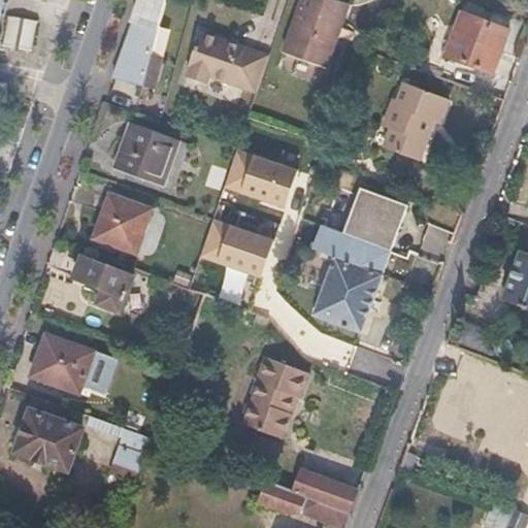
[(154,32),(164,0),(141,0),(134,19),(127,38),(150,45),(154,32)]
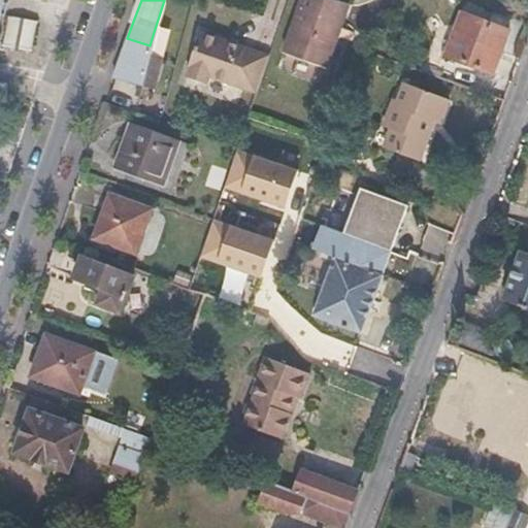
[(328,66),(349,3),(341,1),(338,0),(301,0),(285,52),(328,66)]
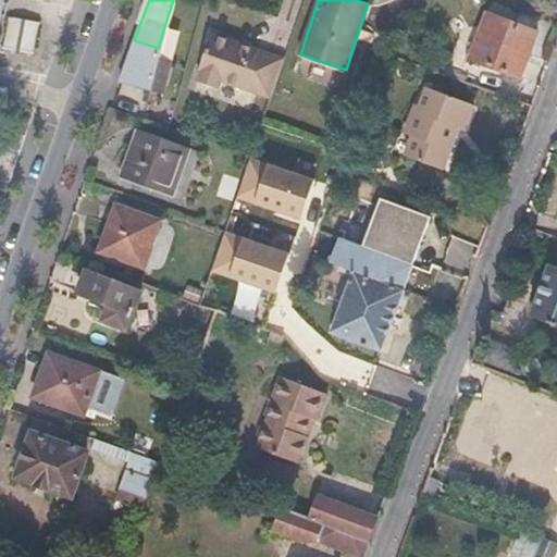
[(520,78),(539,31),(490,13),(471,61),(520,78)]
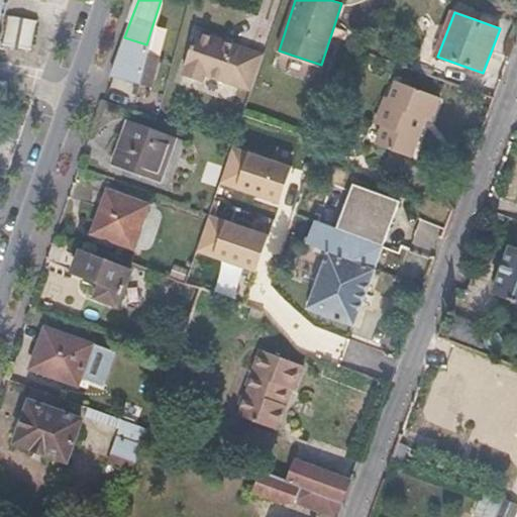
[(249,95),(265,50),(196,28),(182,70),(184,72),(181,79),(200,85),(201,78),(249,95)]
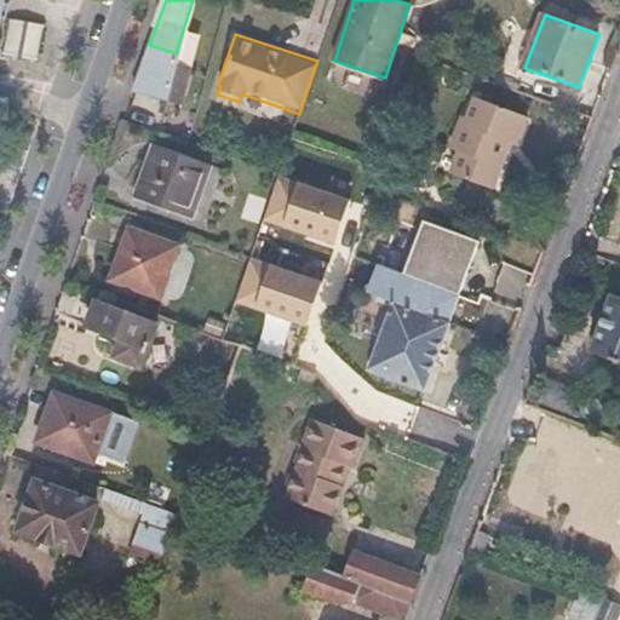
[(170,107),(182,75),(168,70),(176,53),(149,45),(131,96),(158,102),(170,107)]
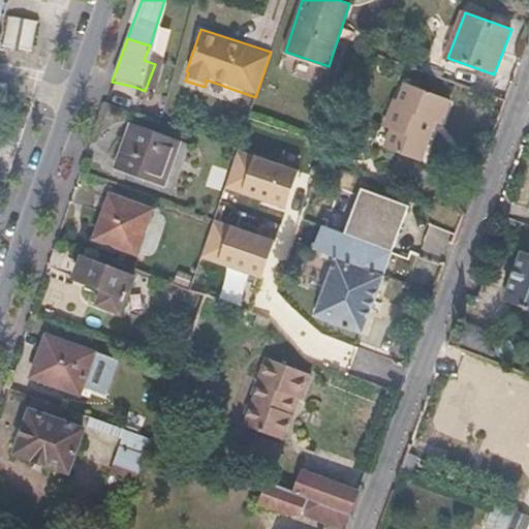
[(419,161),(433,129),(435,121),(442,124),(452,100),(408,83),(400,103),(394,101),(384,128),(392,131),(385,149),(419,161)]
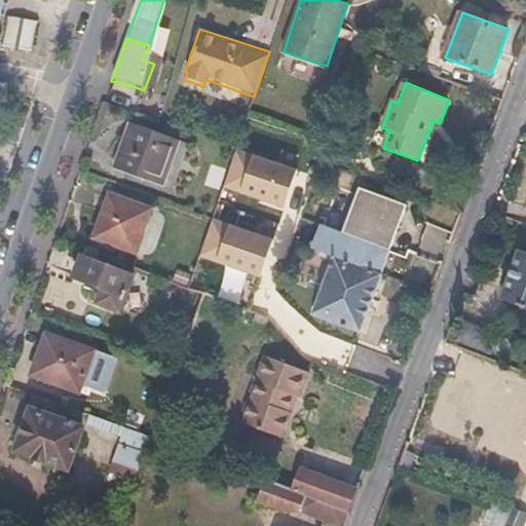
[(160,186),(178,140),(129,122),(112,168),(160,186)]
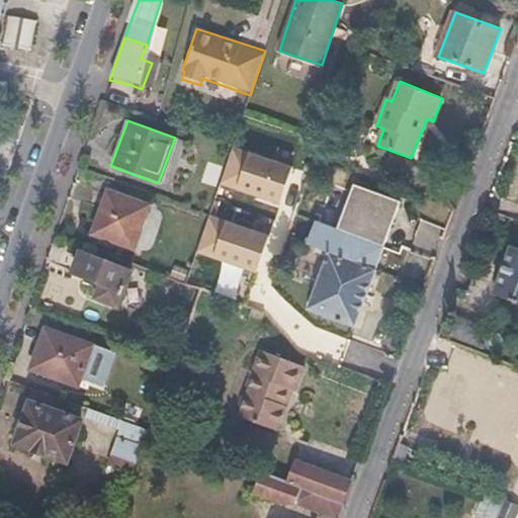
[(297,167),(251,152),(238,189),(284,204),(297,167)]
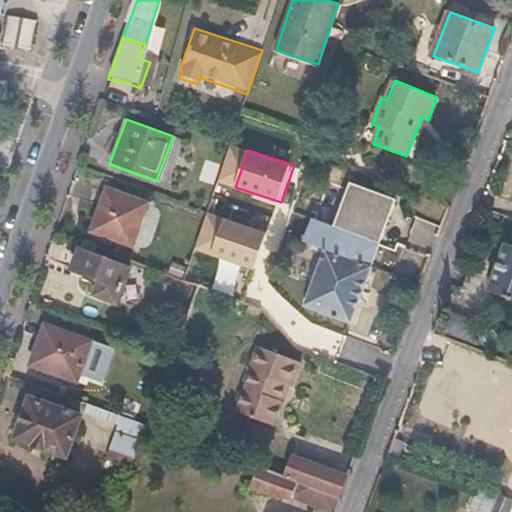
[(348,324),(394,203),(347,185),(332,224),(310,217),(302,241),(323,247),(300,307),(348,324)]
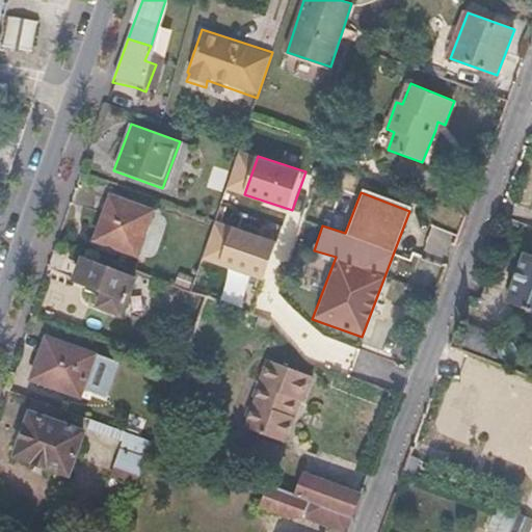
[(128,253),(143,211),(110,198),(96,241),(128,253)]
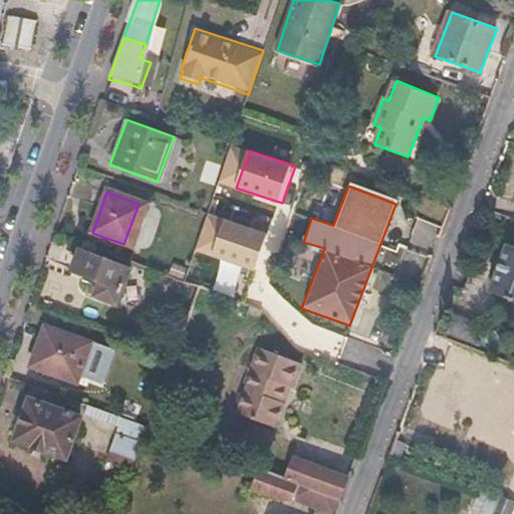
[(269,233),(226,217),(214,253),(257,268),(269,233)]
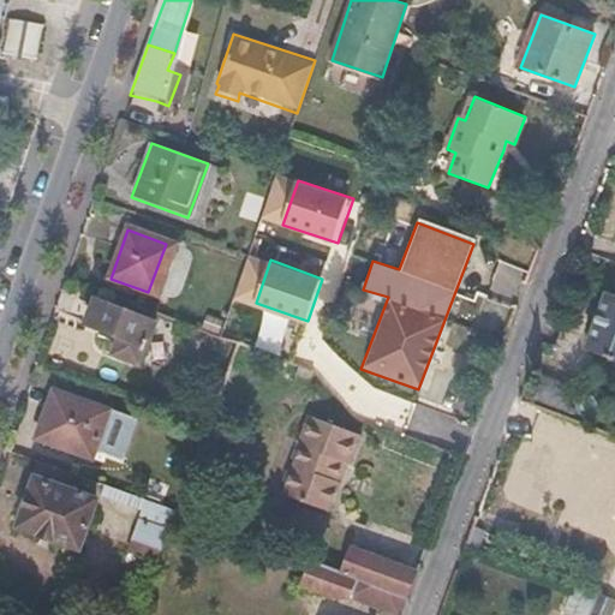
[(614,362),(614,298),(607,296),(586,352),(614,362)]
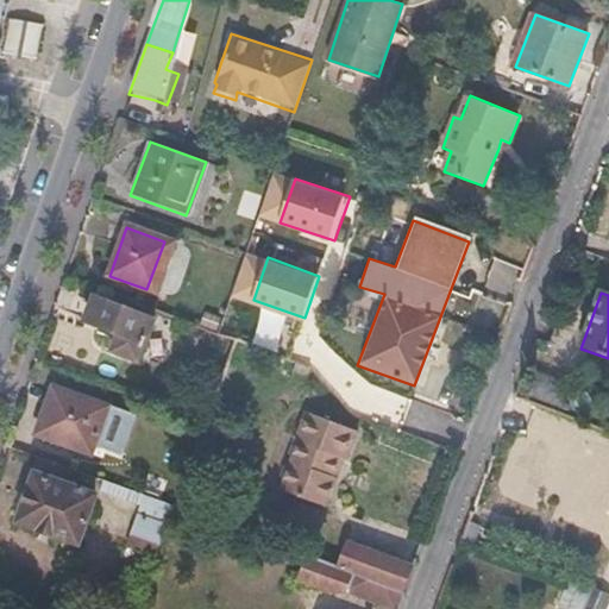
[(136,362),(150,320),(98,300),(88,325),(118,336),(112,351),(136,362)]
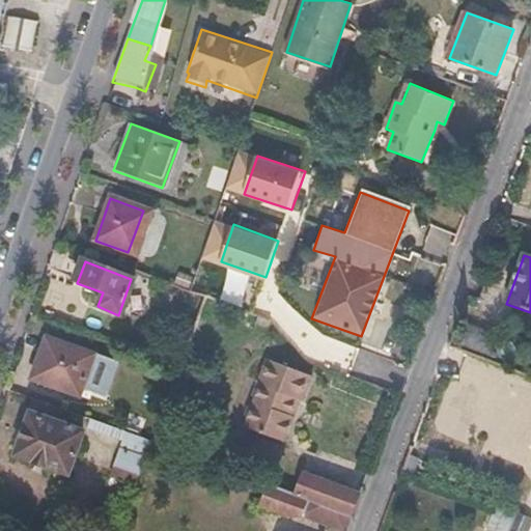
[(469,325),(459,352),(487,362),(497,335),(469,325)]
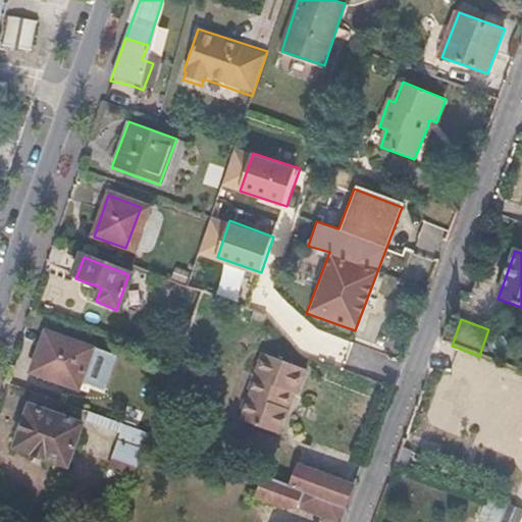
[(87,362),(90,353),(44,336),(37,355),(44,358),(37,379),(76,393),(80,384),(87,362)]
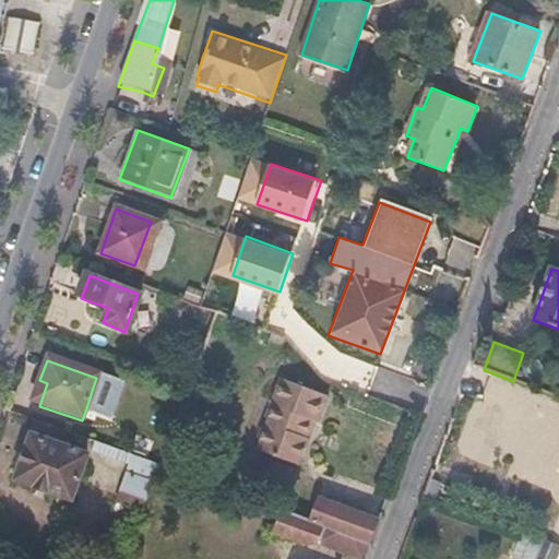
[(121,387),(96,378),(85,412),(109,420),(121,387)]
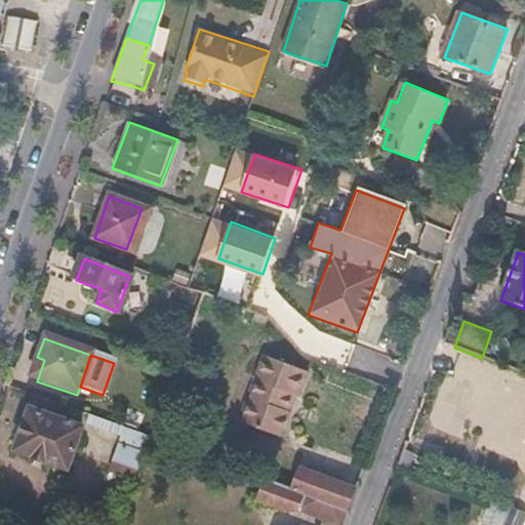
[(300,400),(310,374),(265,357),(257,380),(261,382),(244,425),(283,439),(297,399),(300,400)]
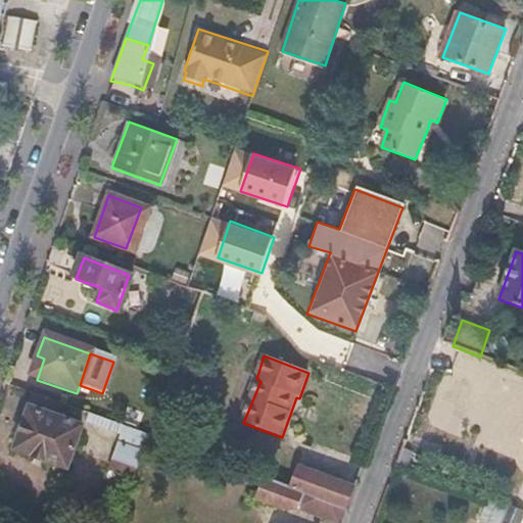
[(64,439),(70,423),(60,419),(64,408),(37,397),(18,449),(66,468),(76,444),(64,439)]
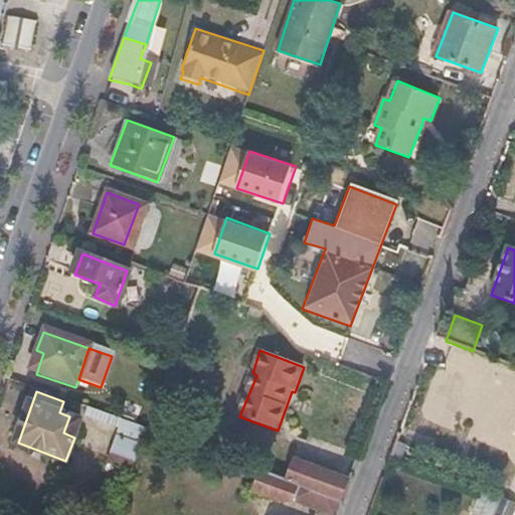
[(134,464),(146,432),(88,409),(86,417),(124,432),(120,442),(113,440),(109,453),(134,464)]
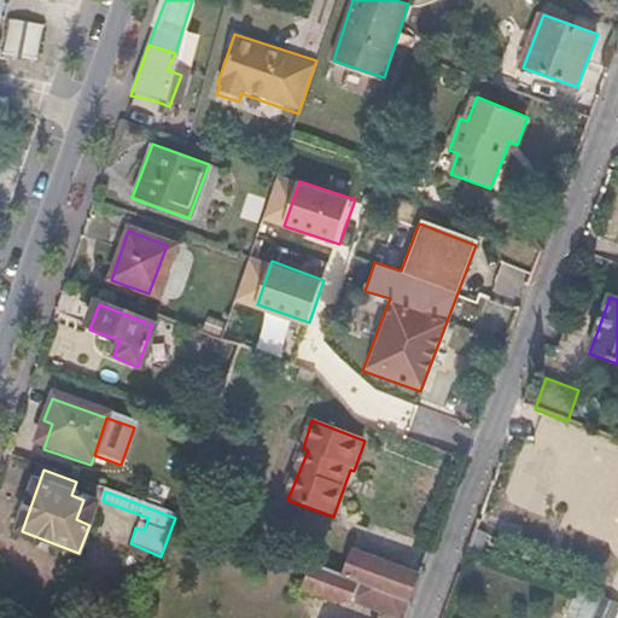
[(421,577),(316,538),(305,565),(312,567),(380,592),(412,602),(421,577)]
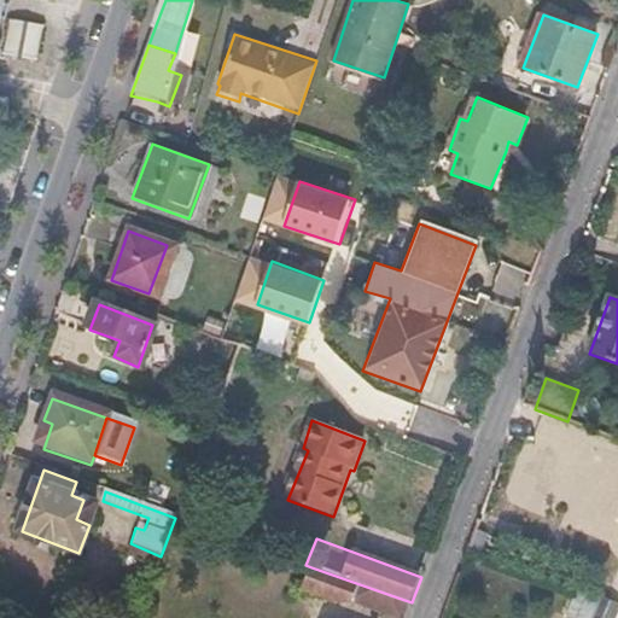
[(373,610),(380,592),(312,567),(302,593),(336,606),(355,604),(373,610)]
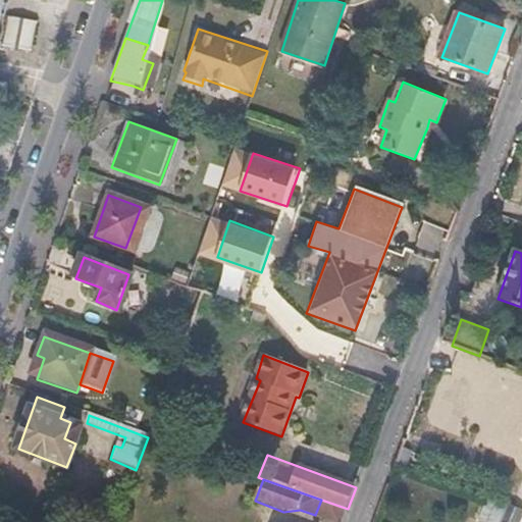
[(332,521),(342,521),(348,509),(321,500),(315,515),(332,521)]
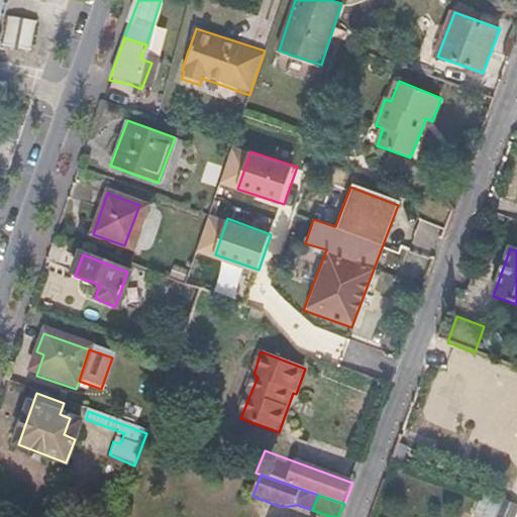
[(500,516),(504,511),(485,503),(479,516),(500,516)]
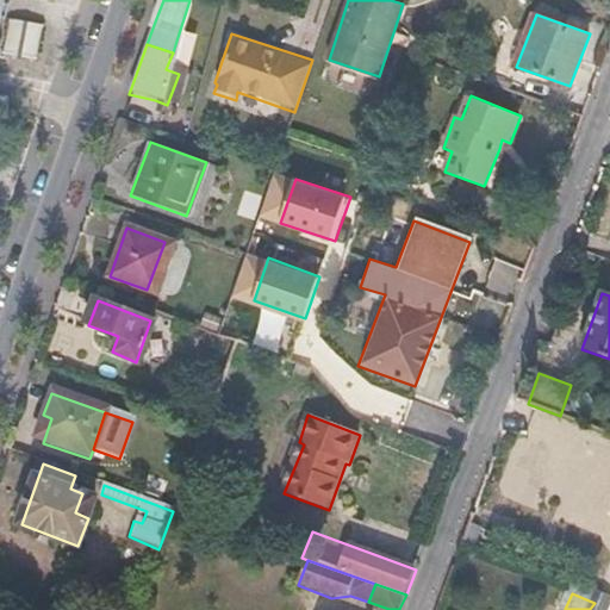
[(609,609),(609,604),(596,599),(595,603),(590,609),(609,609)]
